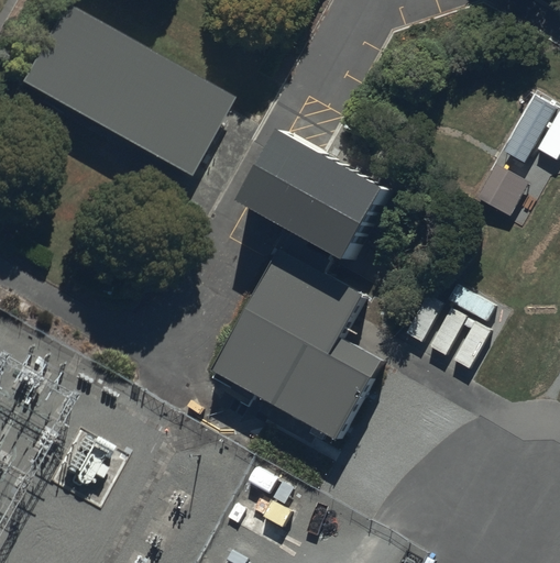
[(223,103),(53,9),(13,79),(184,174),(223,103)]
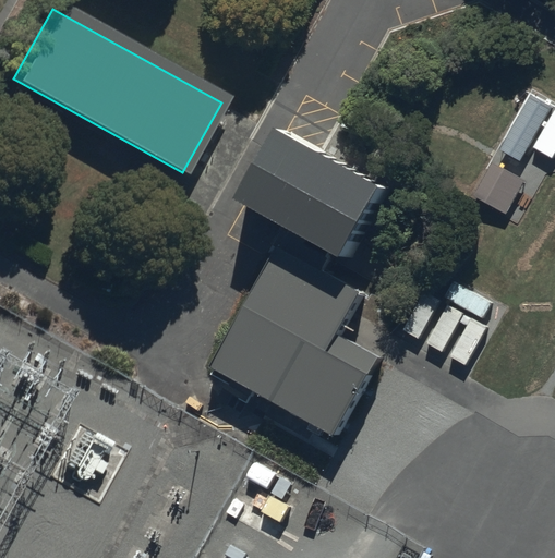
[(551,106),(528,94),(497,148),(519,161),(551,106)]
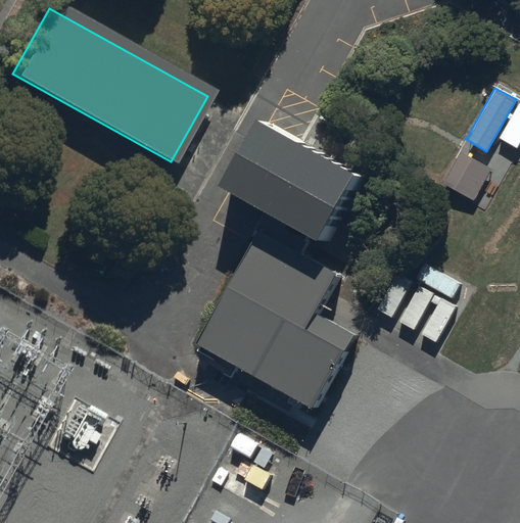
[(519,140),(519,103),(499,138),(516,148),(519,140)]
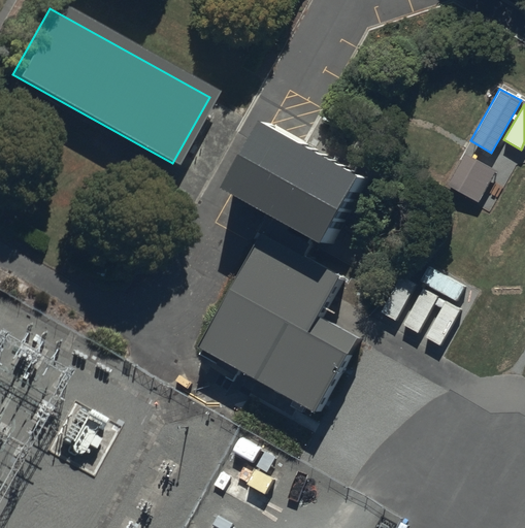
[(273,120),(233,191),(337,250),(378,178),(273,120)]
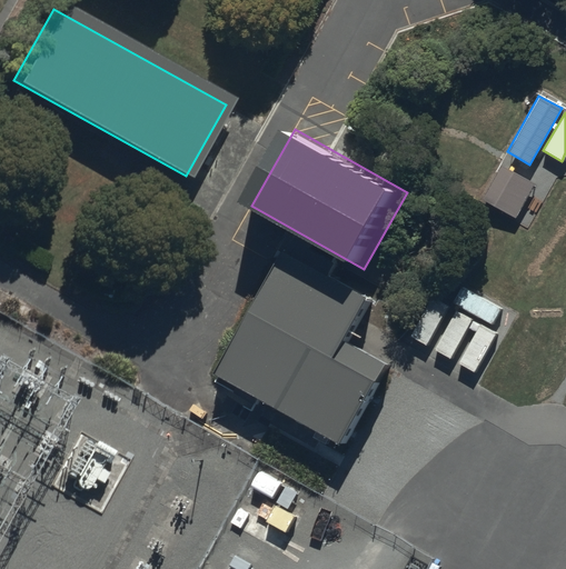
[(533,185),(499,165),(480,197),(514,216),(533,185)]
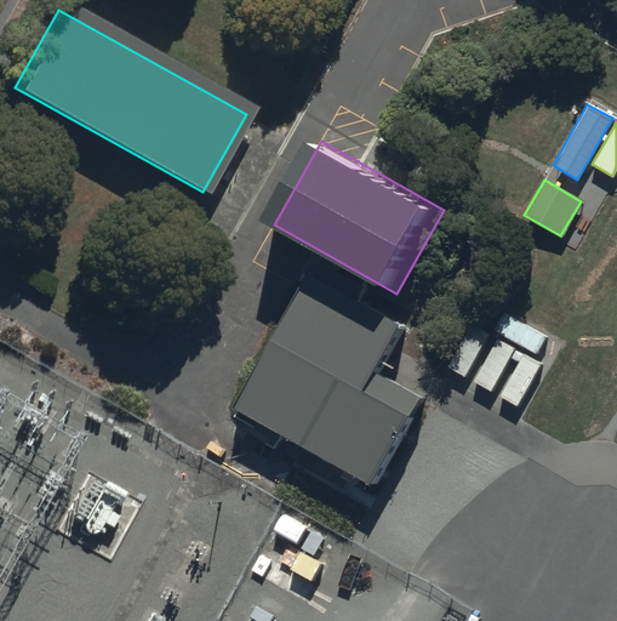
[(401,324),(308,274),(234,410),(375,486),(424,396),(376,370),(401,324)]
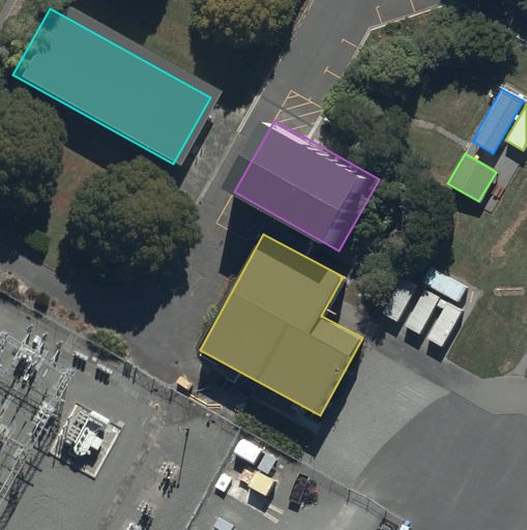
[(465,285),(432,265),(421,282),(456,301),(465,285)]
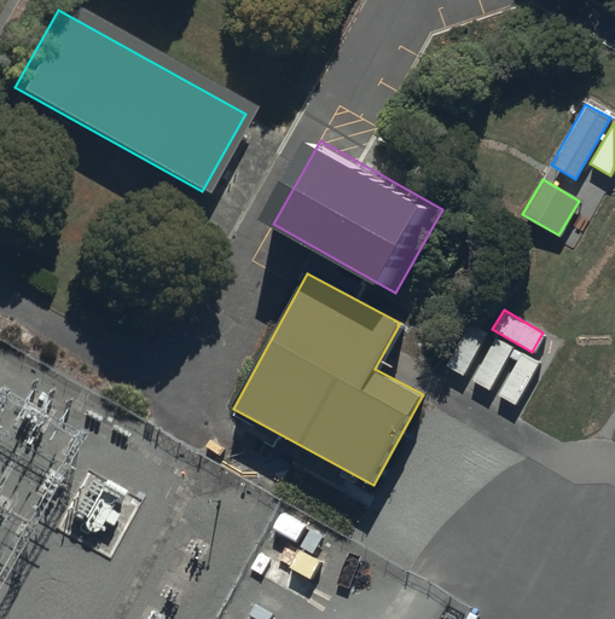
[(486,335),(466,323),(442,364),(462,376),(486,335)]
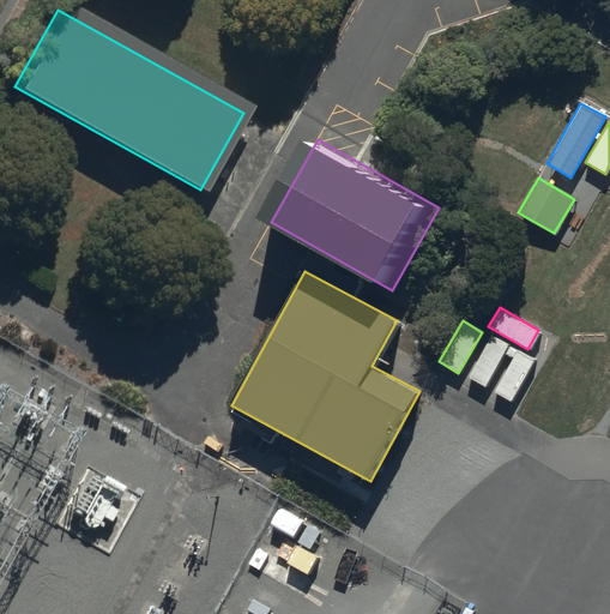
[(509,344),(490,333),(466,374),(485,386),(509,344)]
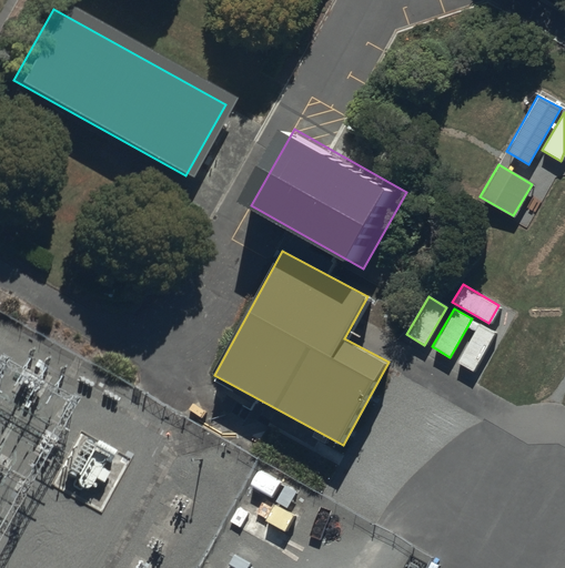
[(496,333),(477,322),(455,361),(473,371),(496,333)]
